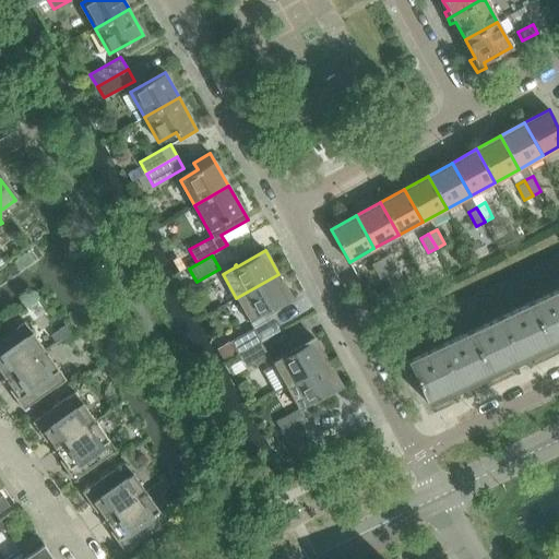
[(388,256),(380,260),(388,275),(396,270),(388,256)]
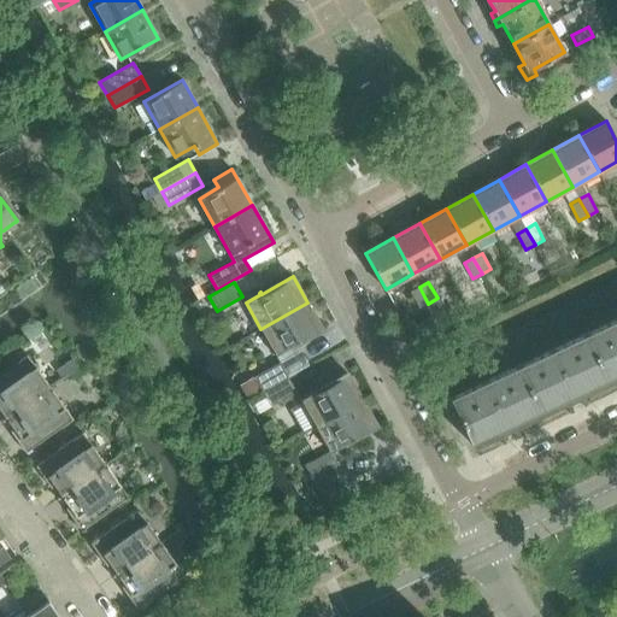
[(419,287),(411,292),(419,309),(428,304),(419,287)]
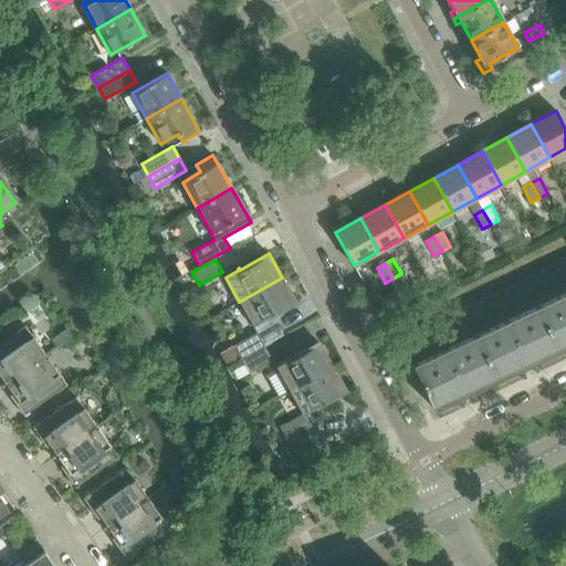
[(282,278),(239,302),(253,326),(266,318),(268,320),(269,320),(268,317),(295,302),(282,278)]
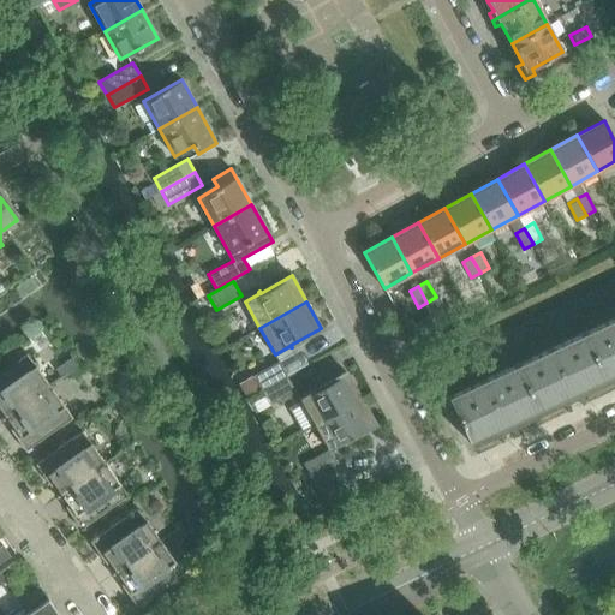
[(429,315),(417,321),(423,333),(435,326),(429,315)]
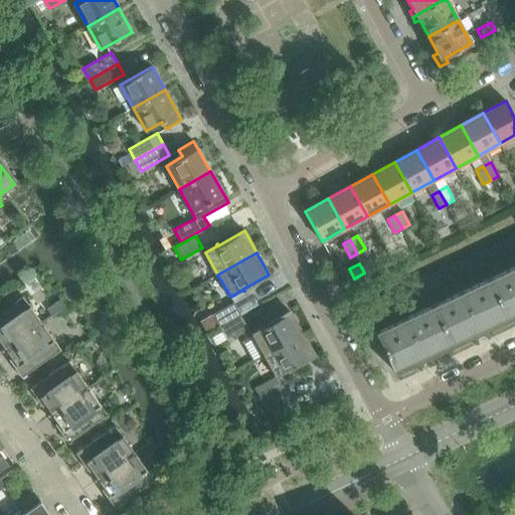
[(514,266),(488,279),(506,318),(514,313),(514,266)]
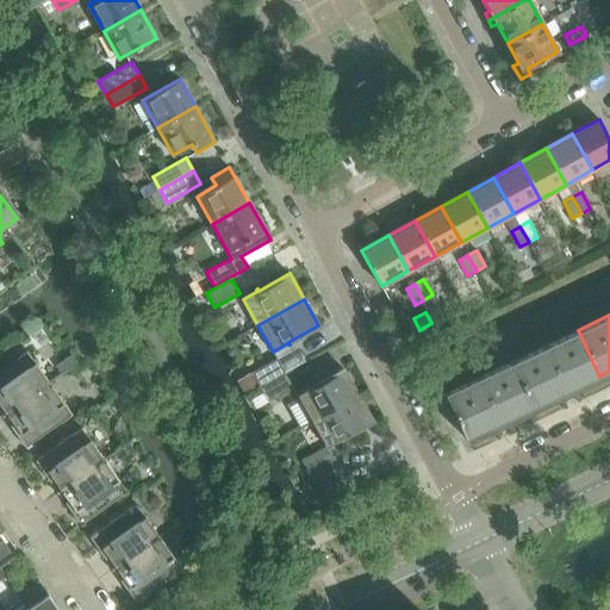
[(572,388),(599,377),(578,330),(511,362),(533,408),(561,394),(562,399),(564,398),(573,393),(574,393),(572,388)]
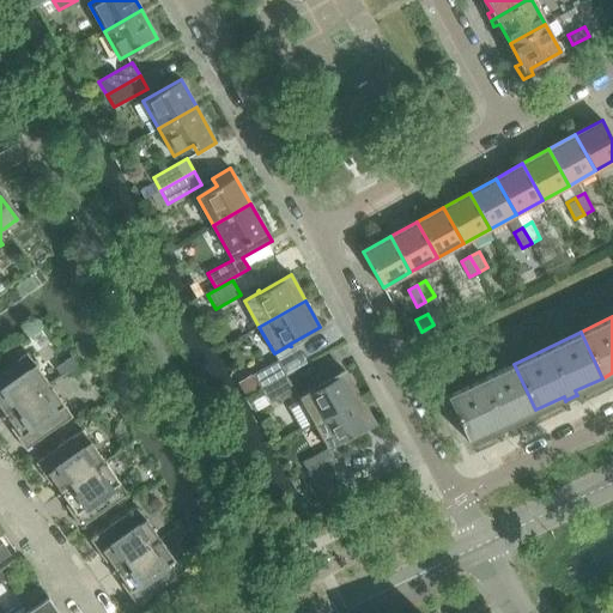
[(0,406),(6,416),(50,384),(28,352),(0,371),(0,406)]
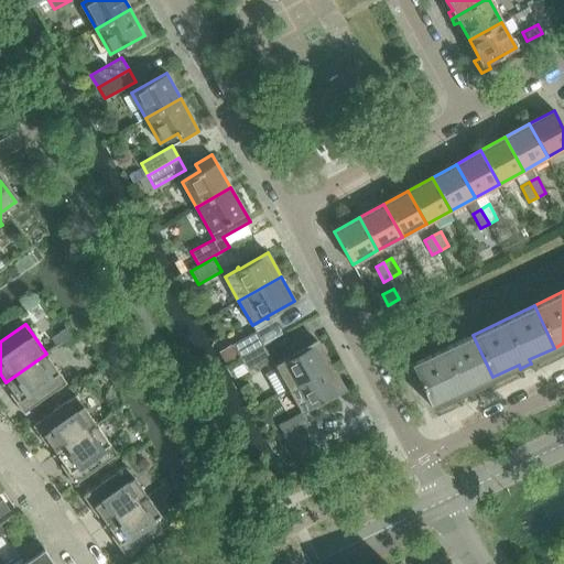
[(66,328),(52,338),(57,346),(72,335),(66,328)]
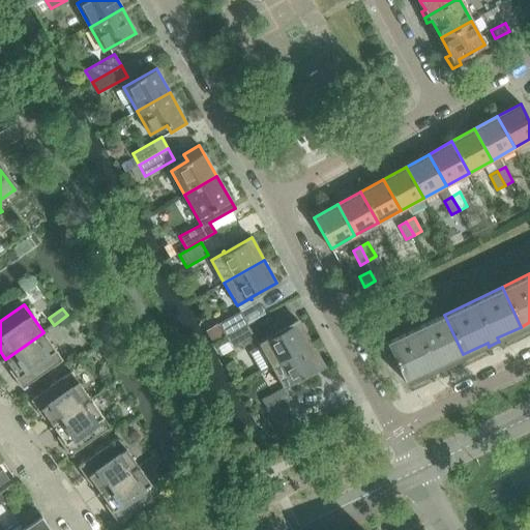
[(240,312),(218,324),(226,336),(247,324),(240,312)]
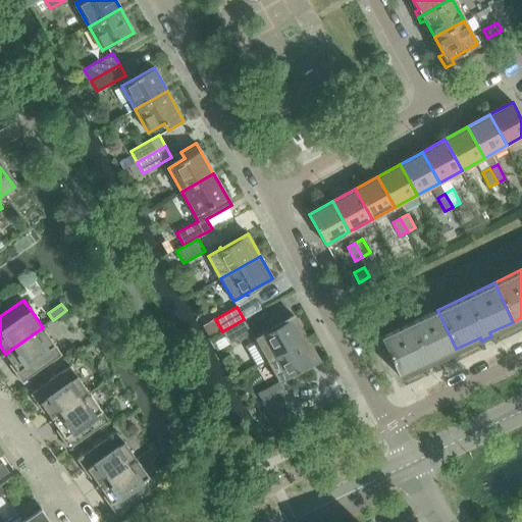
[(425,368),(425,367),(433,363),(433,364),(434,363),(432,360),(456,349),(437,310),(388,333),(380,318),(373,321),(400,376),(401,376),(401,375),(423,364),(425,368)]
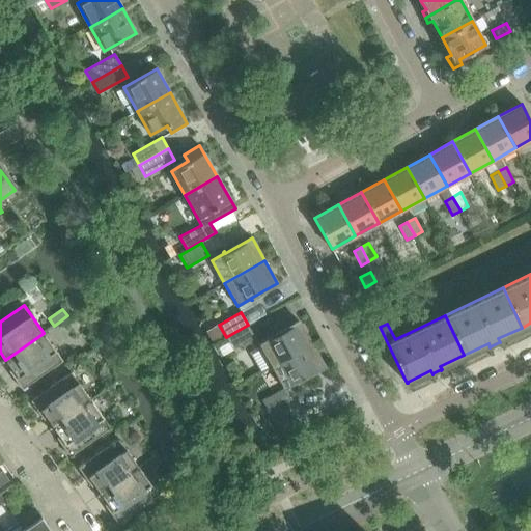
[(272,334),(270,335),(271,337),(258,343),(272,366),(311,343),(299,322),(272,336),(272,334)]
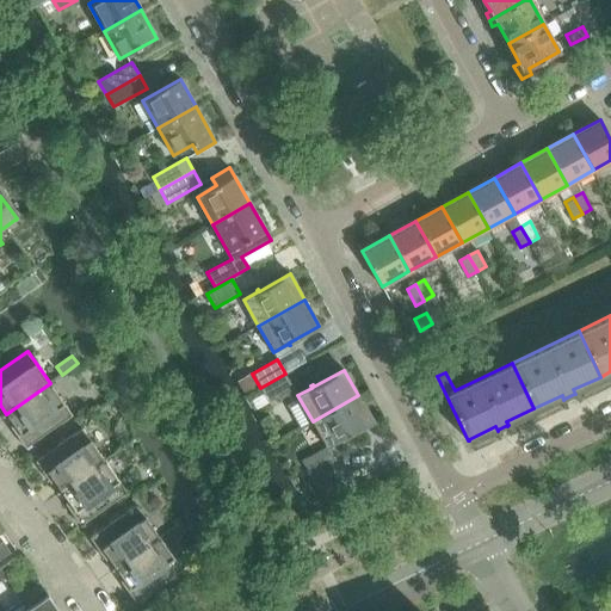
[(285,374),(260,388),(269,402),(294,388),(285,374)]
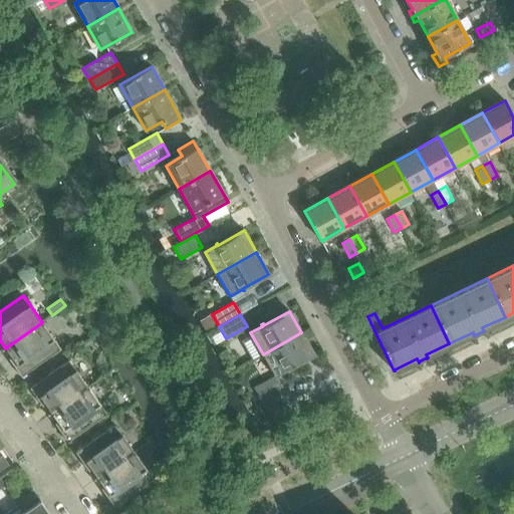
[(14,365),(18,371),(22,376),(61,349),(42,322),(5,348),(13,359),(17,364),(14,365)]
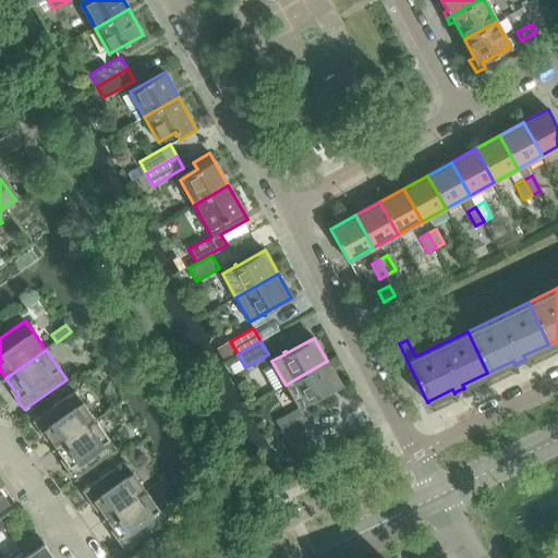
[(314,402),(313,401),(341,385),(327,361),(286,385),(299,409),(312,401),(313,403),(314,402)]
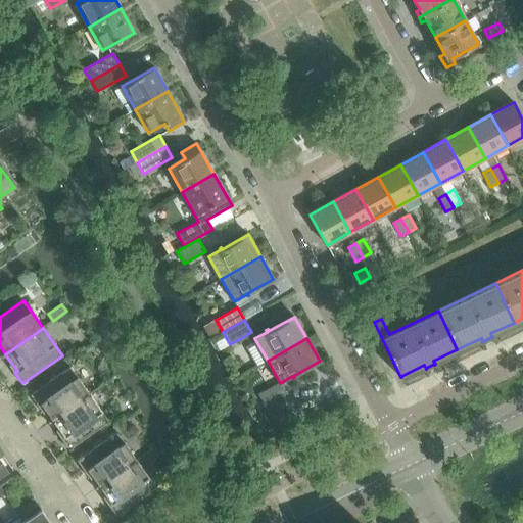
[(41,403),(45,409),(44,409),(52,420),(90,393),(70,367),(30,395),(34,400),(35,400),(38,406),(41,403)]
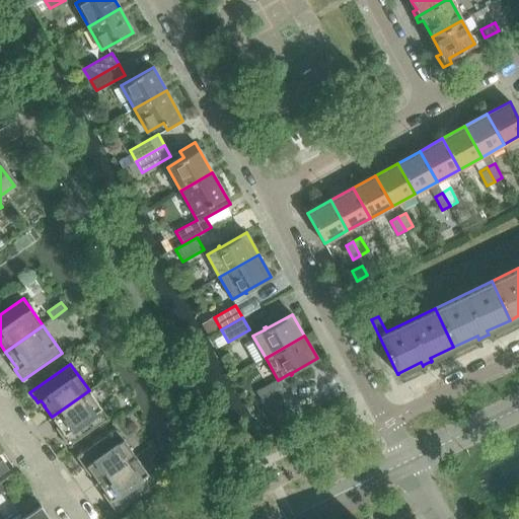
[(282,386),(261,398),(268,411),(288,399),(282,386)]
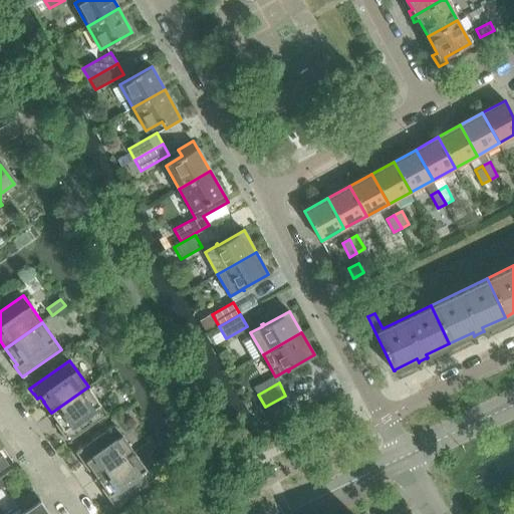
[(60,431),(64,436),(64,437),(68,442),(107,414),(88,387),(51,413),(59,424),(63,429),(60,431)]
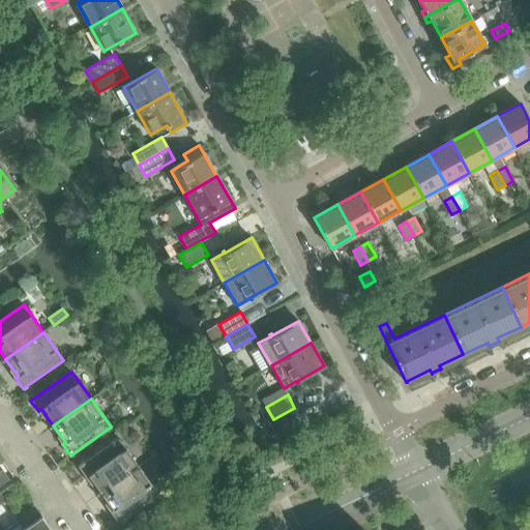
[(89,476),(92,481),(100,493),(139,466),(119,438),(78,467),(82,472),(86,478),(89,476)]
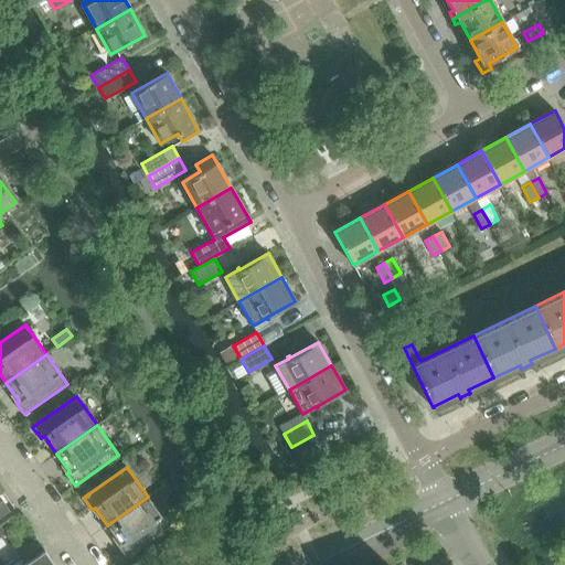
[(121,551),(125,556),(169,526),(148,497),(107,525),(116,537),(120,543),(117,545),(121,551)]
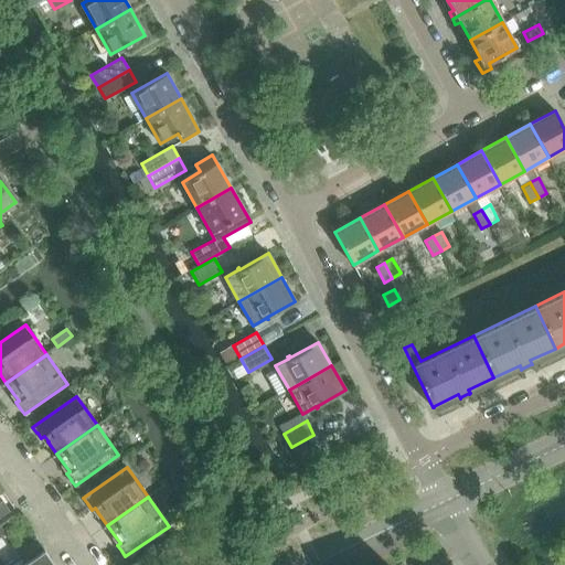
[(0,502),(0,518),(10,511),(2,500),(0,502)]
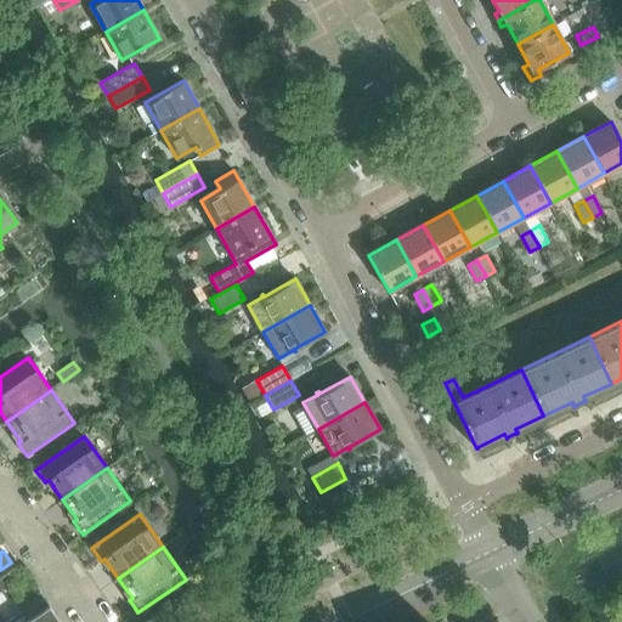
[(15,567),(0,578),(6,588),(22,577),(15,567)]
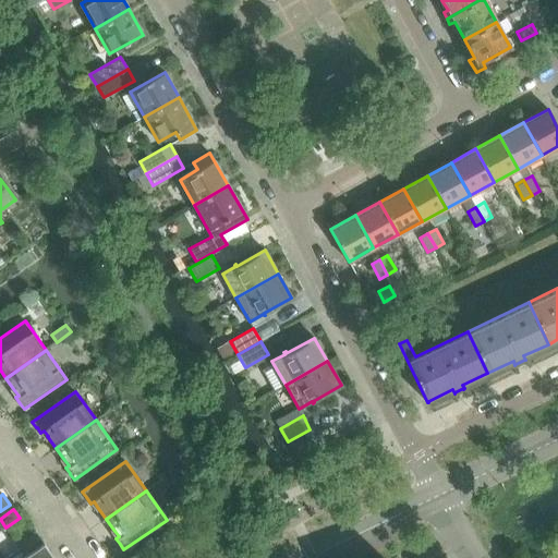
[(55,557),(44,542),(43,542),(38,535),(20,548),(25,555),(27,557),(55,557)]
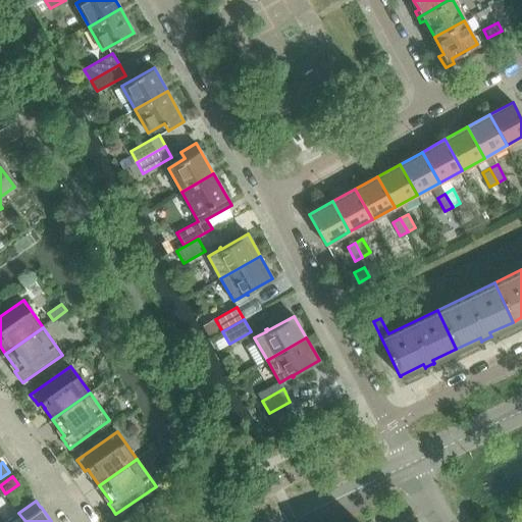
[(18,513),(4,521),(25,521),(23,519),(18,513)]
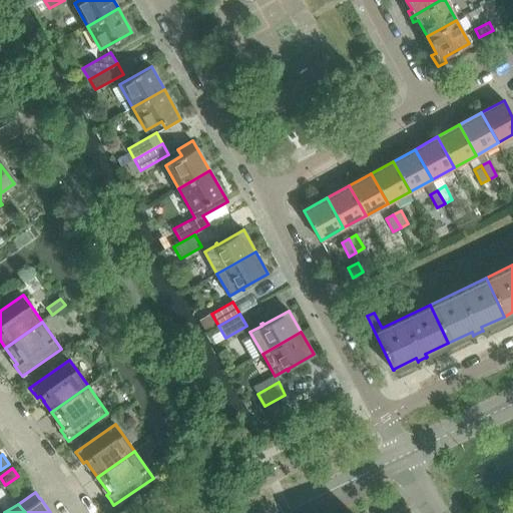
All buildings are outlined.
